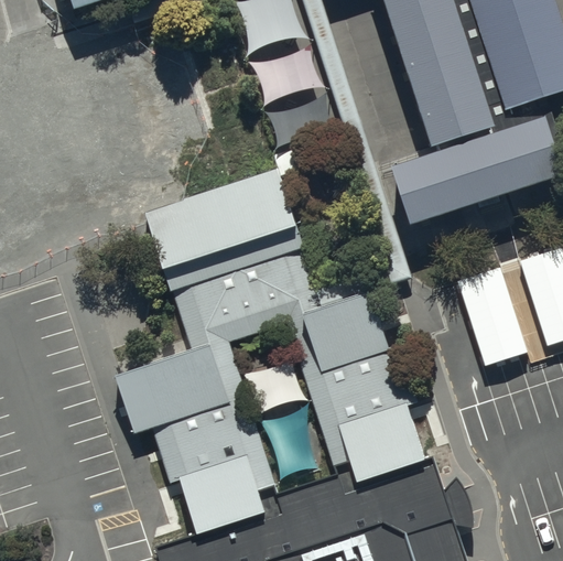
[(338,0),(391,166),(433,153),(383,0),(338,0)]
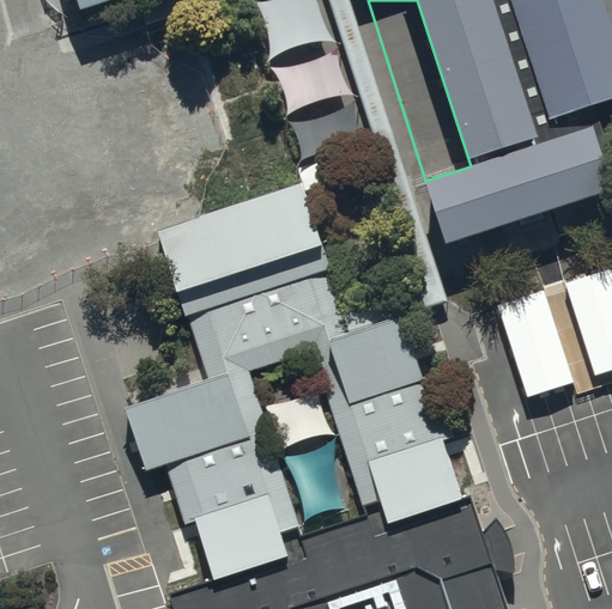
[(417,0),(471,166),(425,181),(446,249),(611,196),(611,160),(600,123),(544,141),(498,0),(417,0)]
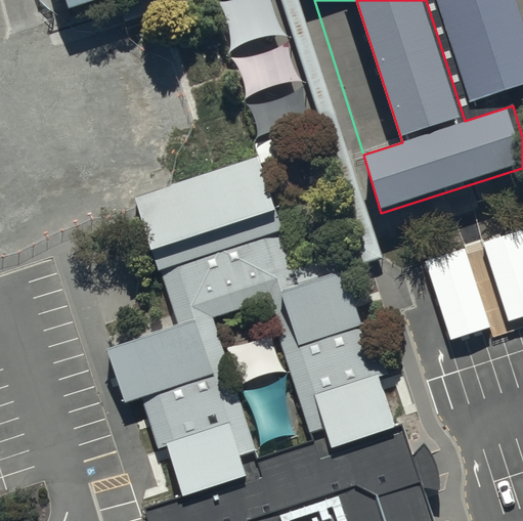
[(522,80),(522,12),(519,0),(442,0),(473,96),(522,80)]
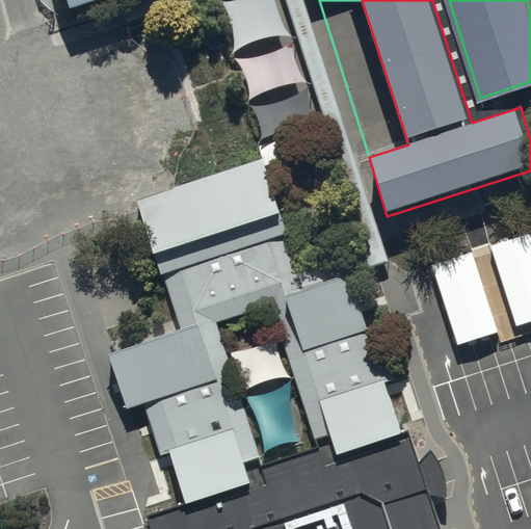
[(132,200),(136,212),(171,321),(123,337),(178,506),(403,432),(346,259),(297,275),(296,271),(260,159),(171,187),(166,189),(132,200)]
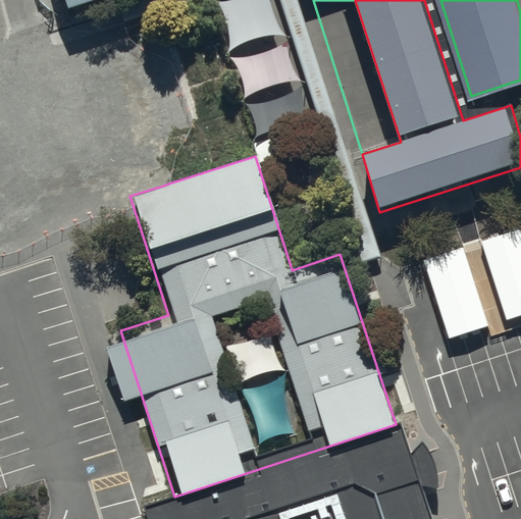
[(480,240),(506,316),(520,311),(520,232),(519,227),(480,240)]
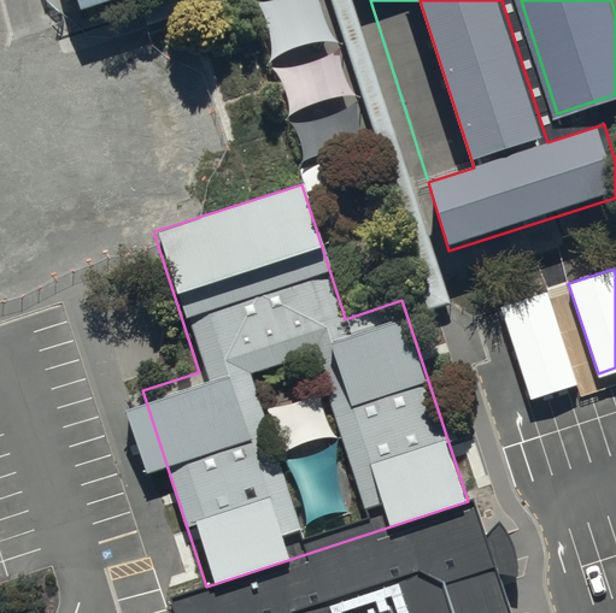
[(500,305),(529,396),(575,381),(546,290),(500,305)]
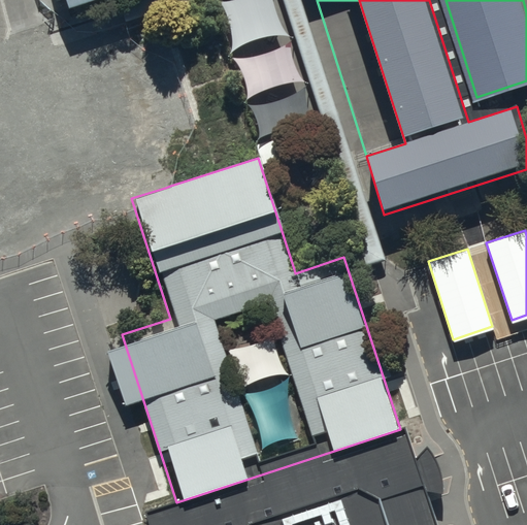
[(438,524),(405,427),(400,429),(176,502),(144,513),(147,524),(438,524)]
